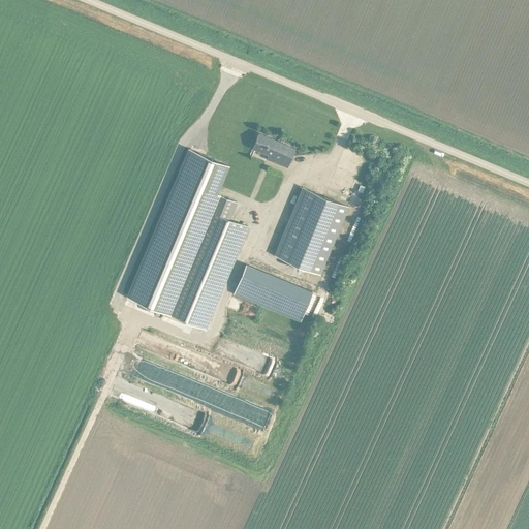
[(287,167),(294,148),(257,132),(252,147),(268,154),(266,158),(287,167)]
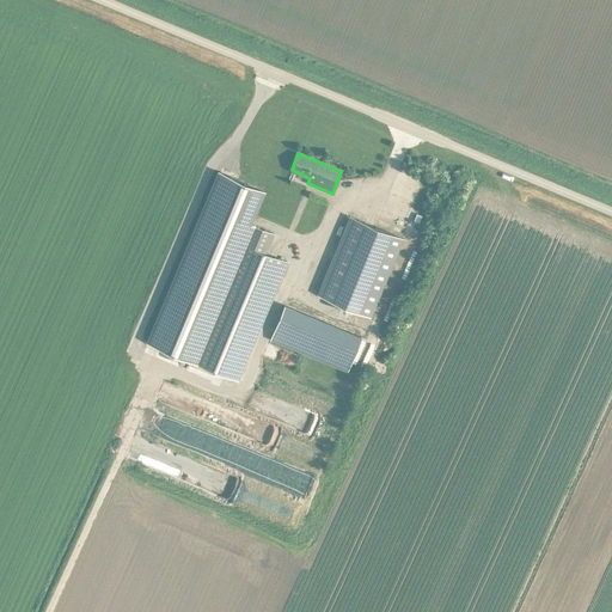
[(148,342),(153,344),(238,380),(287,262),(264,252),(273,233),(249,222),(263,190),(230,176),(222,173),(220,172),(148,342)]
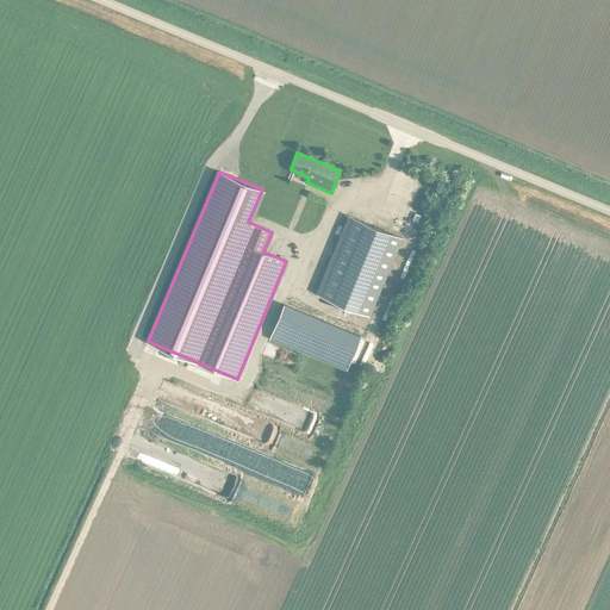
[(369,315),(402,237),(348,216),(316,293),(369,315)]
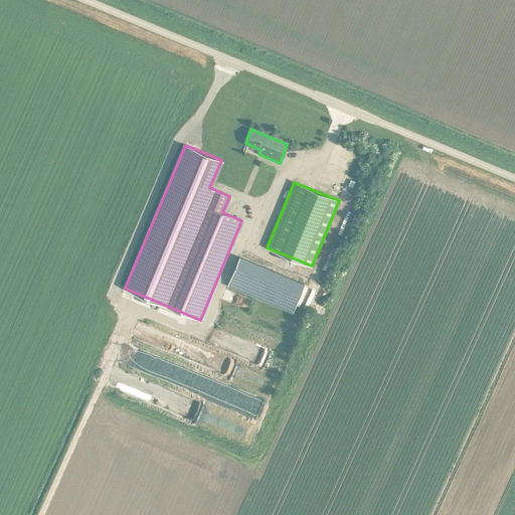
[(227,285),(292,312),(304,284),(238,256),(227,285)]
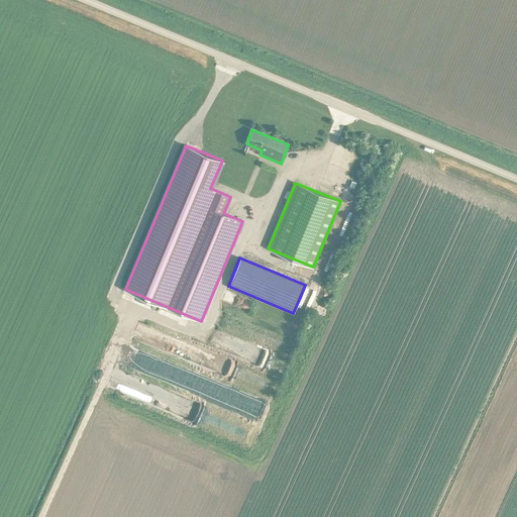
[(244,407),(253,407),(254,394),(245,393),(244,407)]
